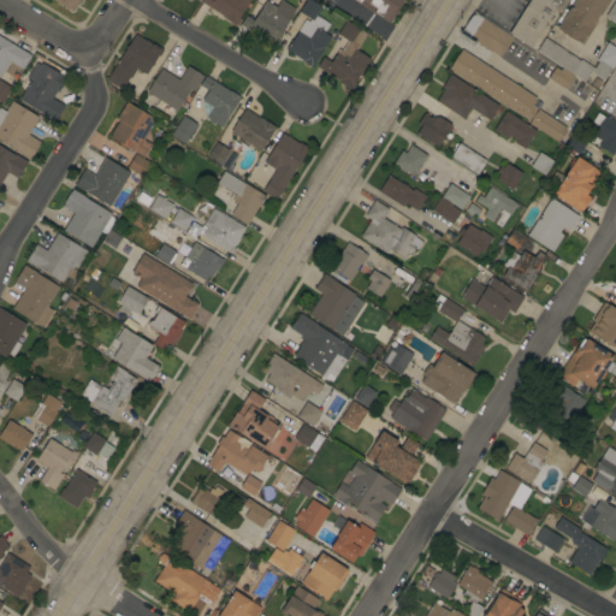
[(80,0),(72,12),(52,0),(80,0)]
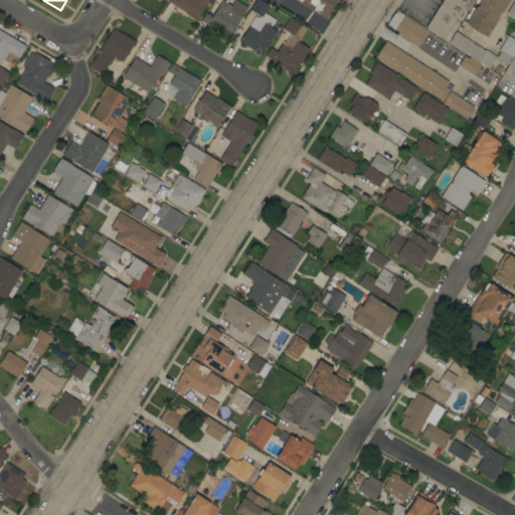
[(185,14),(185,13),(167,1),(167,0),(208,0),(199,15),(201,16),(197,22),(185,14)]
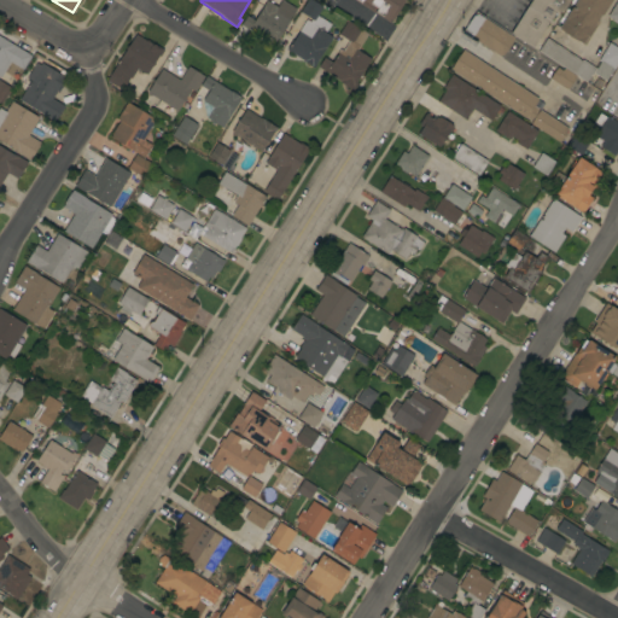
[(281,0),(296,10),(274,46),(274,47),(263,41),(264,40),(240,25),(246,16),(254,21),(267,0),(277,7),(281,0)]
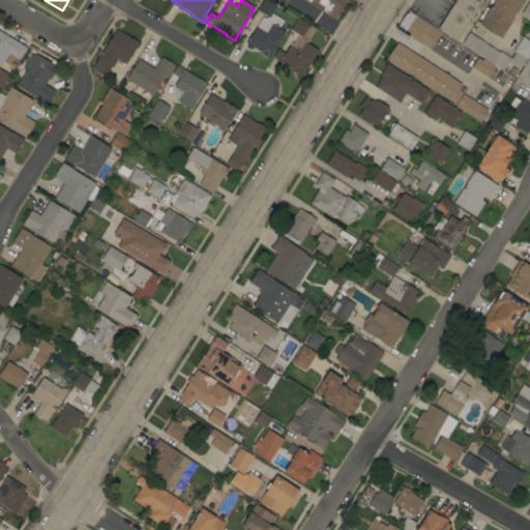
[(270,55),(270,56),(269,58),(260,52),(239,38),(244,30),(252,35),(263,17),(265,19),(267,17),(257,10),(263,0),(267,0),(276,6),(271,13),(284,21),(278,28),(285,32),(270,55)]
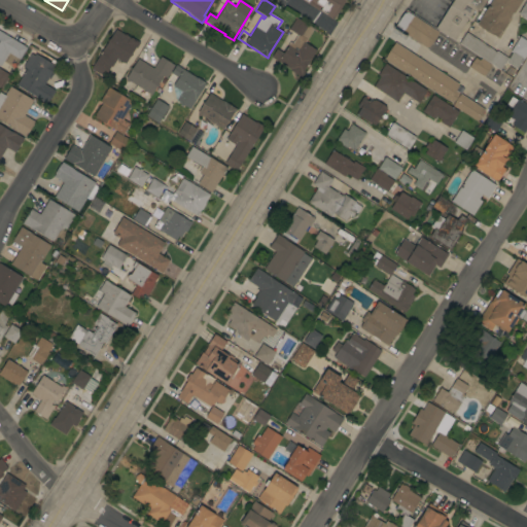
[(345,0),(332,20),(301,0),(345,0)]
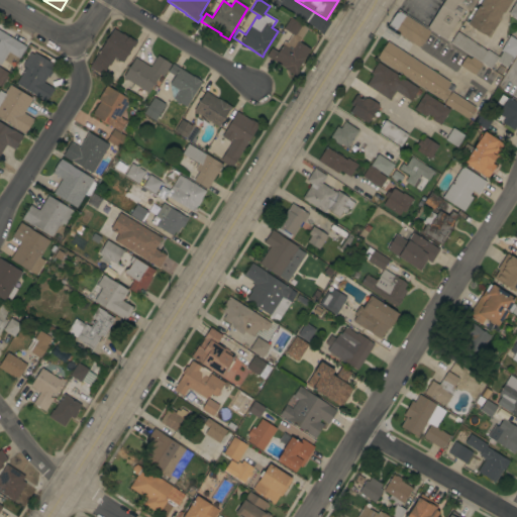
[(477,0),(470,11),(466,8),(460,17),(459,16),(445,39),(427,28),(444,0),(477,0)]
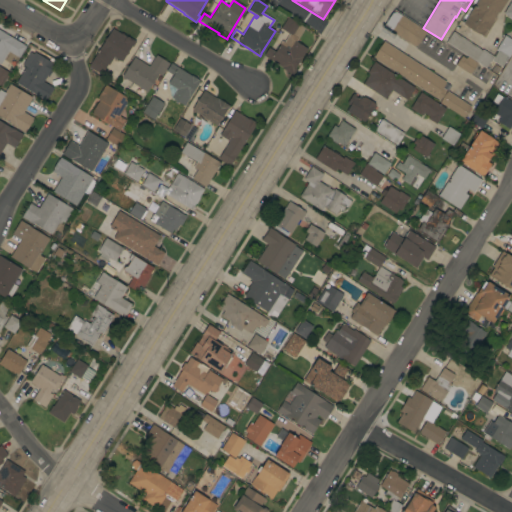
[(506,0),(498,13),(498,12),(495,17),(496,18),(484,36),(483,36),(463,23),(465,19),(463,18),(469,7),(472,9),(476,4),(472,2),(473,0),(506,0)]
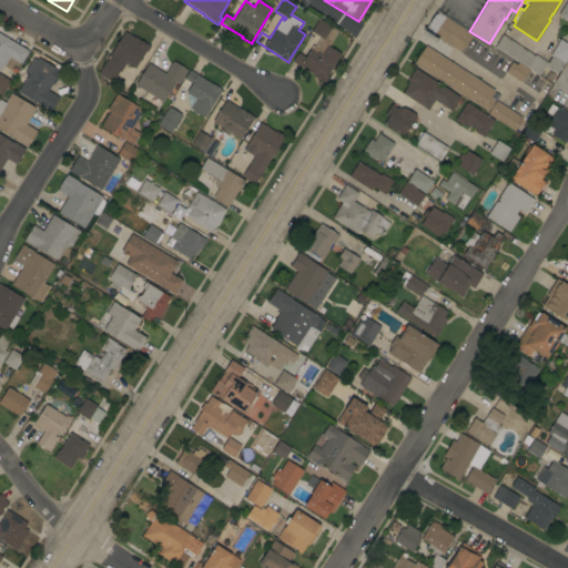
[(567,0),(567,26),(567,22),(564,20),(564,19),(558,16),(567,0)]
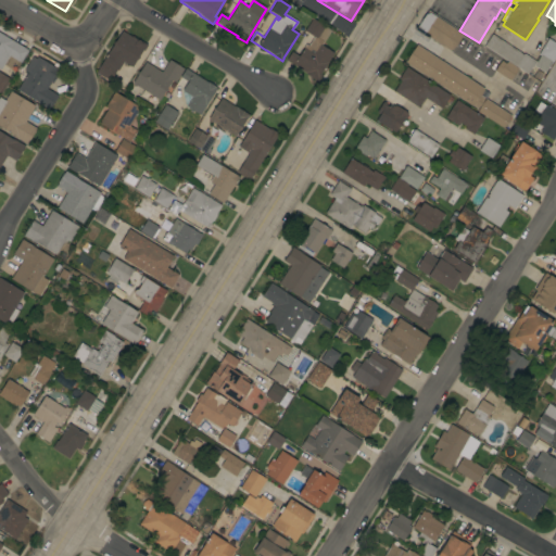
[(416,28),(428,10),(436,15),(436,16),(463,34),(451,51),(416,28)]
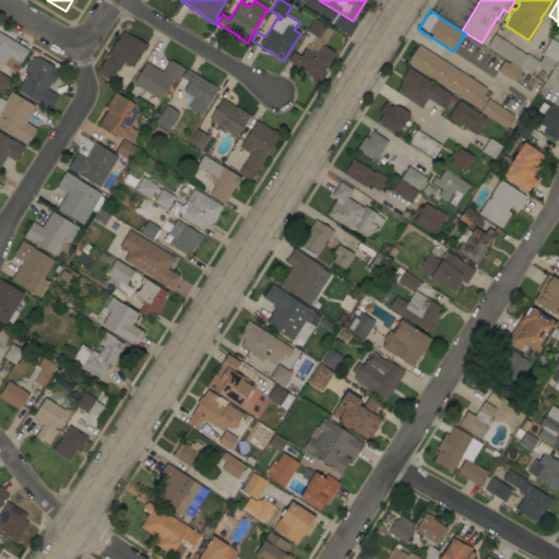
[(321,74),(323,75),(319,82),(307,74),(307,73),(287,60),(293,51),(299,57),(307,45),(309,46),(314,38),(307,33),(307,32),(306,31),(313,19),(333,31),(323,45),(335,54),(321,74)]
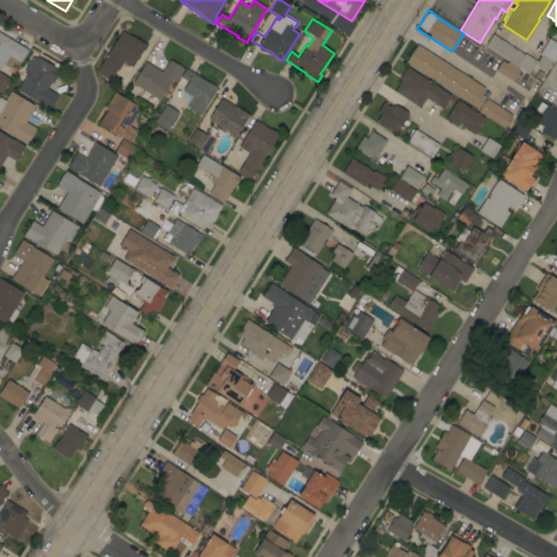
[(122,31),(132,37),(133,36),(147,46),(144,51),(143,50),(132,67),(123,62),(112,79),(111,78),(109,82),(96,72),(122,31)]
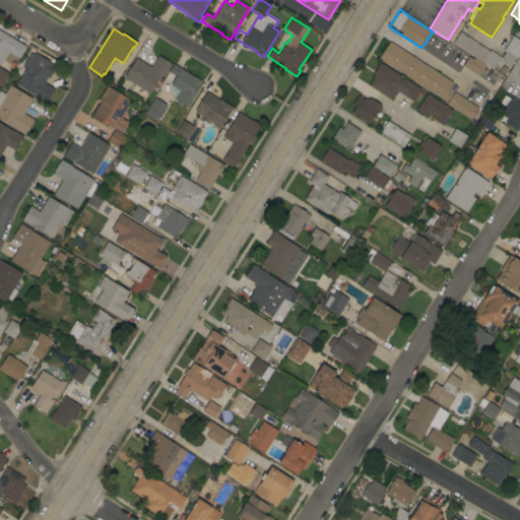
[(0,30),(26,47),(19,59),(8,52),(0,65),(0,30)]
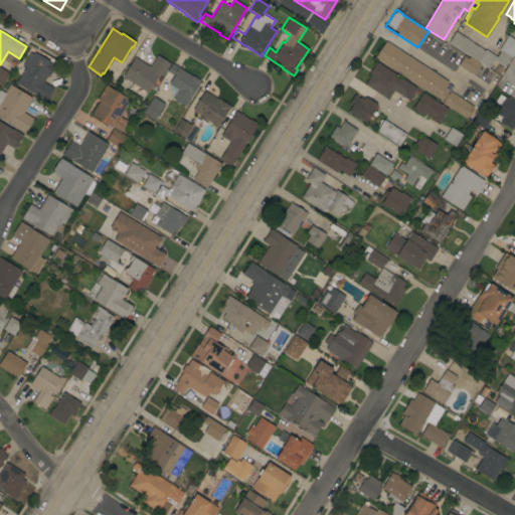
[(449,42),(456,31),(485,50),(485,49),(496,56),(488,68),(449,42)]
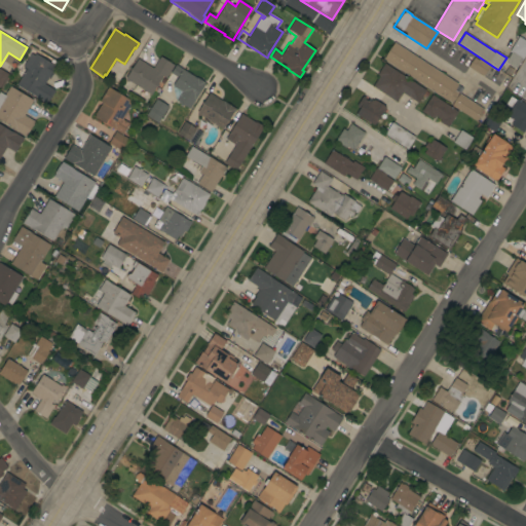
[(525,40),(525,52),(522,60),(521,60),(515,69),(504,62),(511,52),(509,51),(518,36),(525,40)]
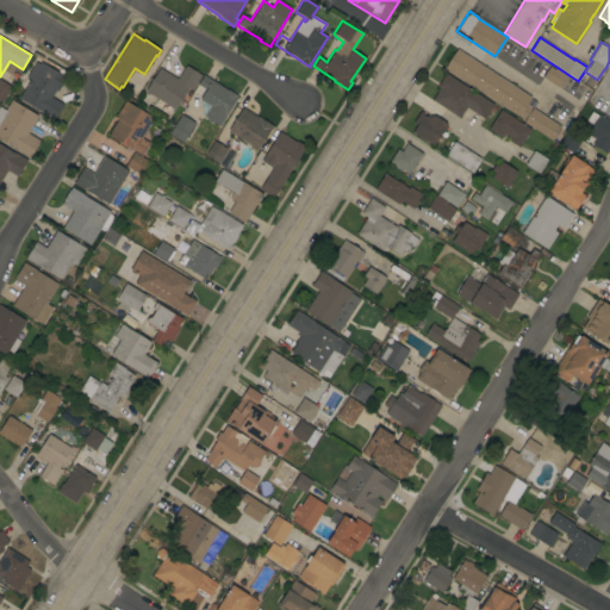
[(444,68),(456,49),(530,98),(530,99),(535,103),(533,107),(531,107),(524,119),(520,116),(518,117),(444,68)]
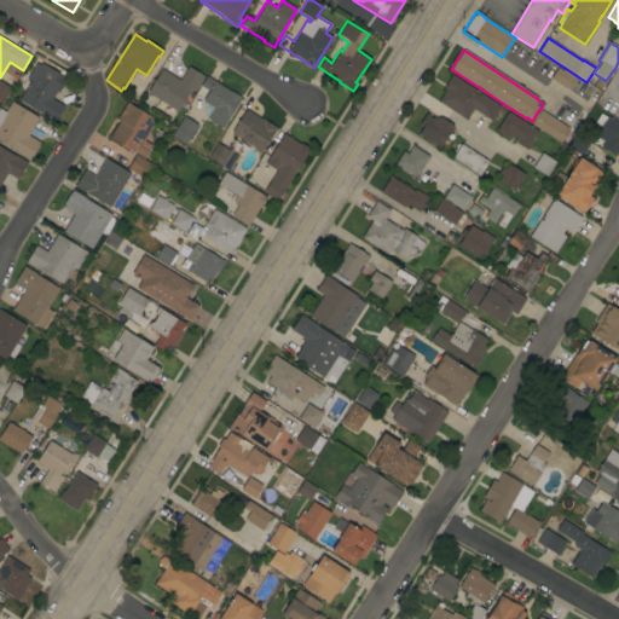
[(30,81),(27,79),(36,63),(40,65),(41,63),(58,73),(61,69),(65,71),(63,75),(68,77),(58,93),(56,92),(52,98),(64,106),(56,122),(19,99),(30,81)]
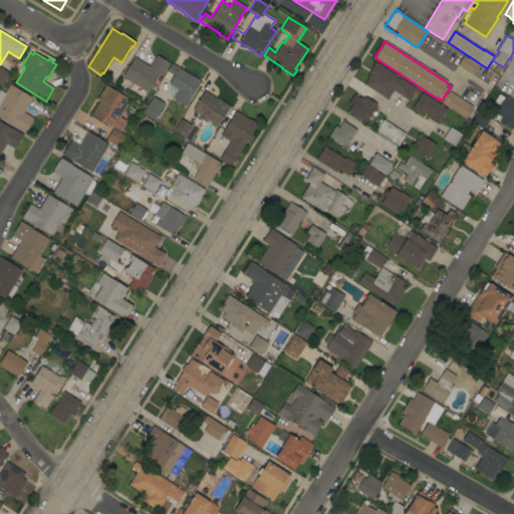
[(121,76),(135,57),(149,66),(157,55),(170,63),(162,76),(159,74),(147,92),(121,76)]
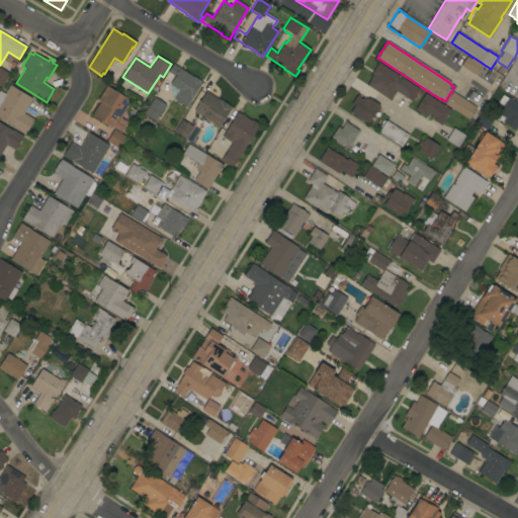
[(460,66),(466,57),(470,59),(472,57),(483,64),(475,75),(460,66)]
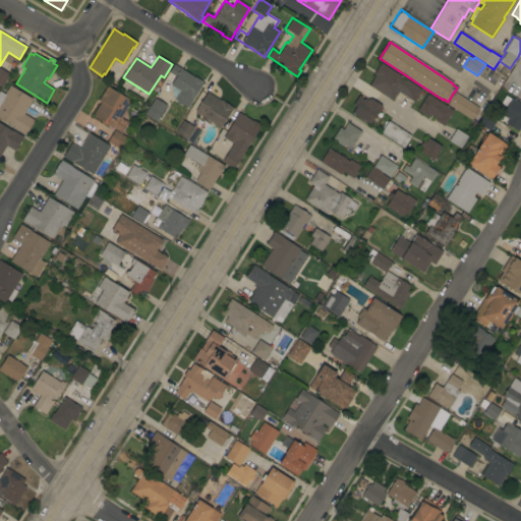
[(398,92),(392,100),(369,85),(375,75),(373,74),(381,63),(421,90),(413,102),(398,92)]
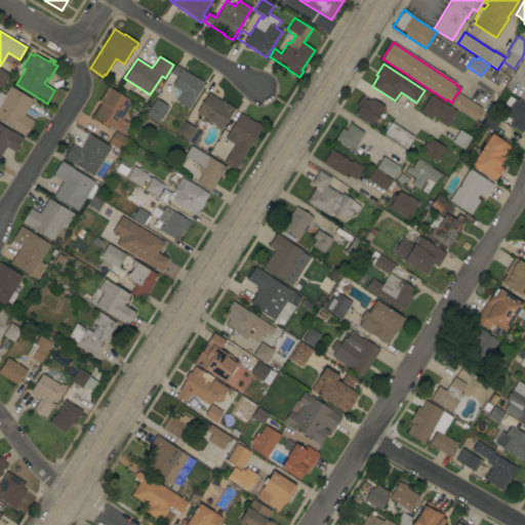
[(196,78),(196,77),(204,83),(189,109),(174,99),(175,99),(174,98),(172,87),(172,86),(171,86),(176,77),(170,73),(175,65),(196,78)]
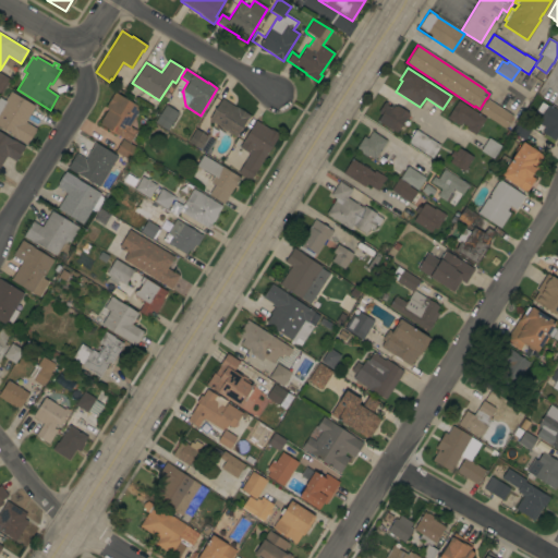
[(1,94),(0,93),(0,73),(10,80),(1,94)]
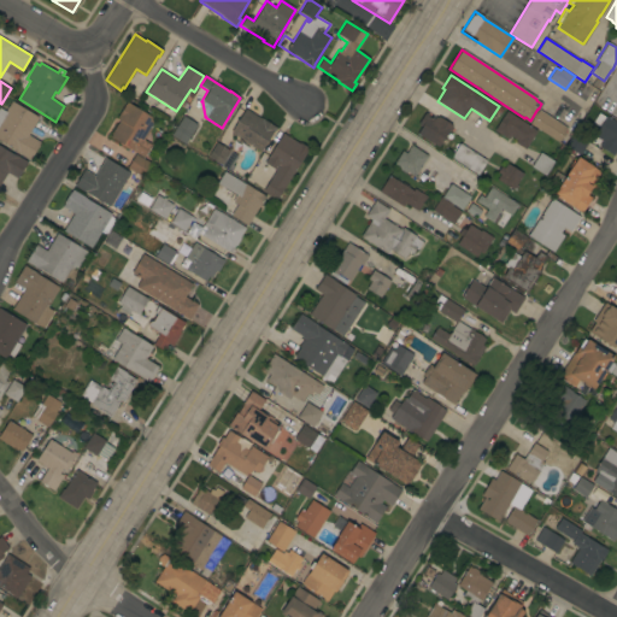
[(39,117),(28,135),(40,142),(37,145),(39,146),(31,157),(30,157),(29,159),(16,151),(0,140),(0,107),(5,111),(11,101),(39,117)]
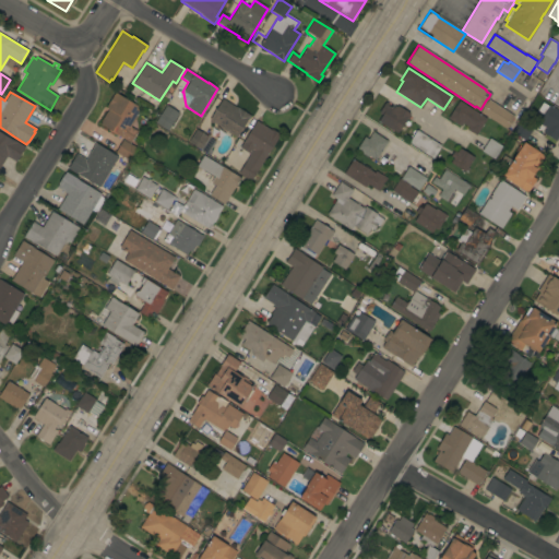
[(115,134),(107,130),(108,129),(99,125),(100,122),(100,121),(106,113),(108,109),(106,108),(107,105),(114,94),(115,93),(140,108),(134,116),(135,117),(130,127),(137,131),(130,143),(115,134)]
